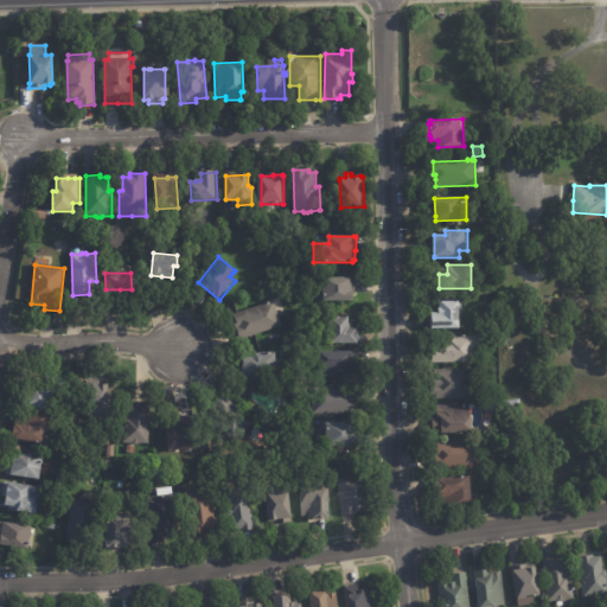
[(353,279),(353,292),(355,292),(355,301),(325,301),(326,279),(353,279)]
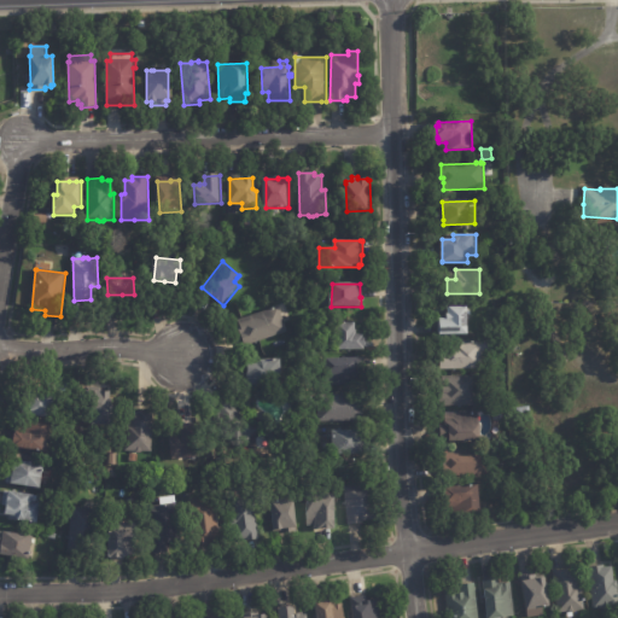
[(285,322),(289,332),(246,347),(243,334),(242,334),(239,328),(242,327),(239,321),(280,307),(285,322)]
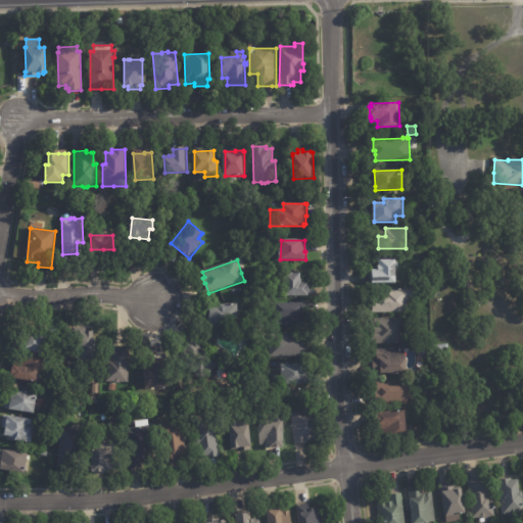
[(392,260),(392,282),(368,282),(368,269),(374,269),(374,259),(392,259),(392,260)]
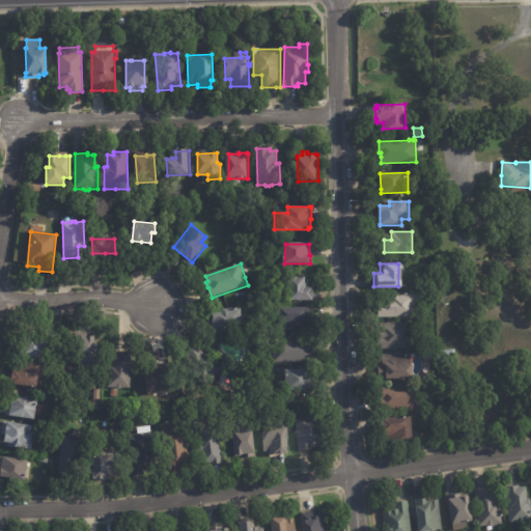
[(307,281),(307,284),(308,284),(308,288),(314,287),(314,291),(315,291),(315,301),(289,301),(288,278),(307,278),(307,281)]
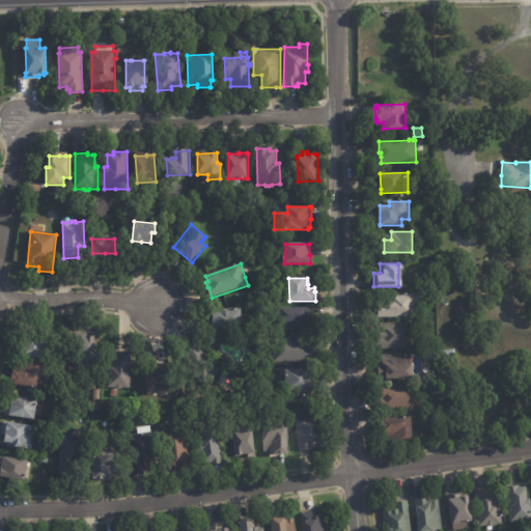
[(379,318),(379,306),(385,306),(384,300),(393,300),(393,295),(409,294),(409,295),(412,295),(412,292),(421,292),(423,316),(379,318)]
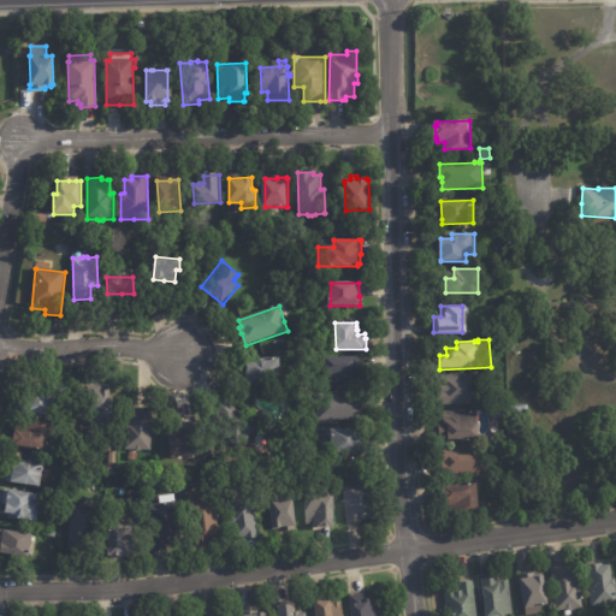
[(363,359),(363,371),(361,371),(362,384),(327,385),(326,359),(363,357),(363,359)]
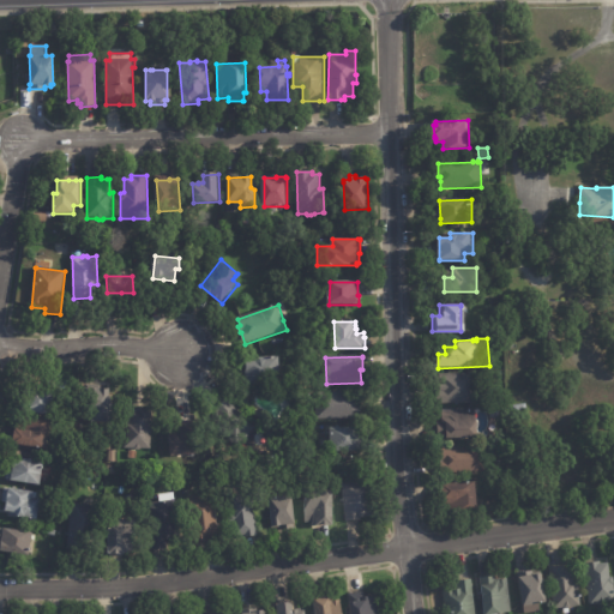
[(247,385),(247,362),(257,361),(257,357),(281,357),(281,378),(276,378),(276,385),(247,385)]
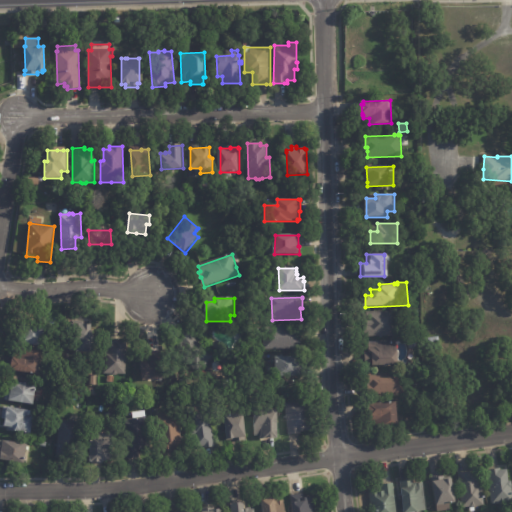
[(365,335),(365,326),(368,326),(367,312),(398,311),(399,335),(365,337),(365,335)]
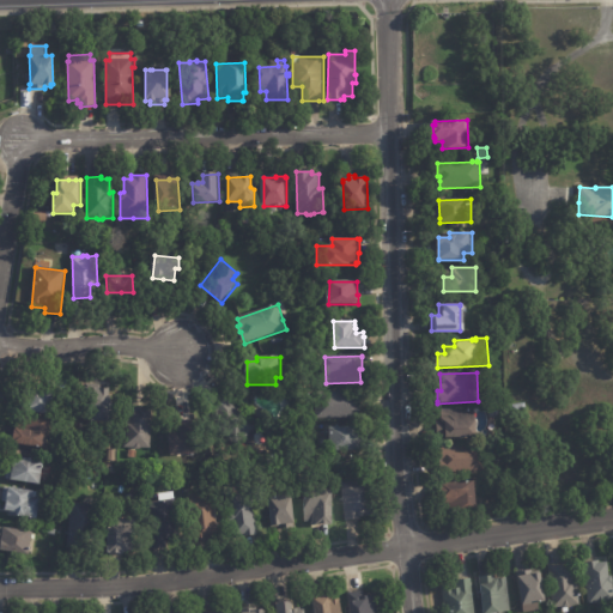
[(95,389),(110,390),(110,400),(114,400),(113,423),(93,423),(95,413),(90,412),(91,389),(95,389)]
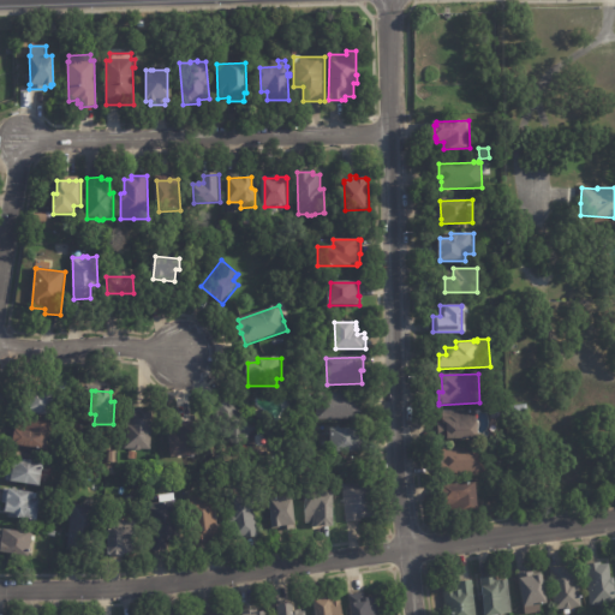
[(29,415),(33,393),(54,395),(51,417),(29,415)]
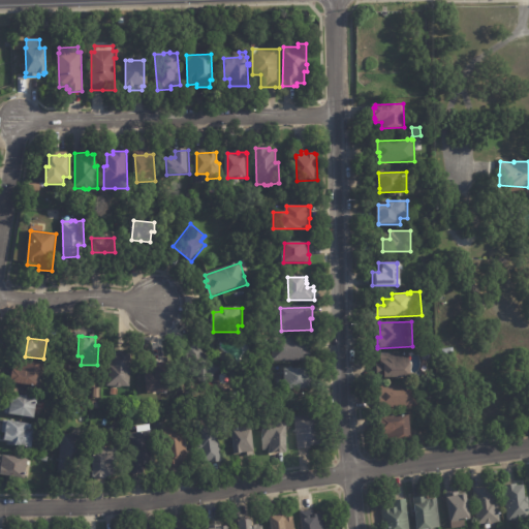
[(310,348),(310,350),(312,350),(312,362),(273,362),(273,338),(310,338),(310,348)]
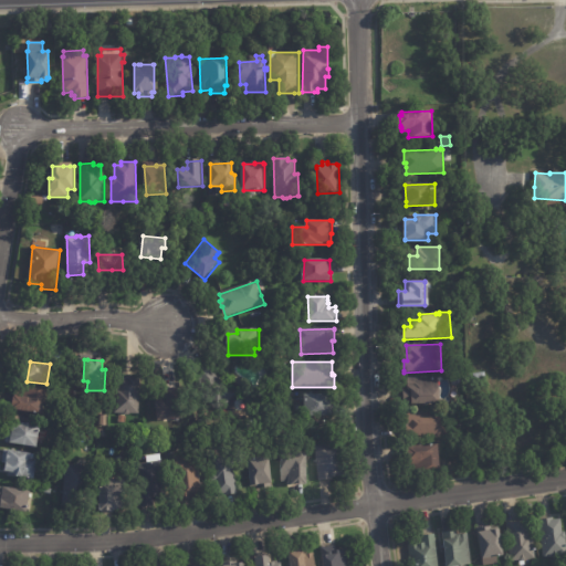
[(216,376),(236,395),(220,410),(192,384),(208,368),(216,376)]
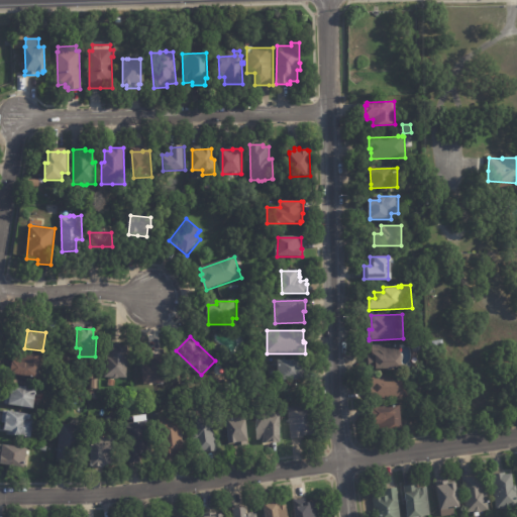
[(432,342),(443,340),(444,348),(433,350),(432,342)]
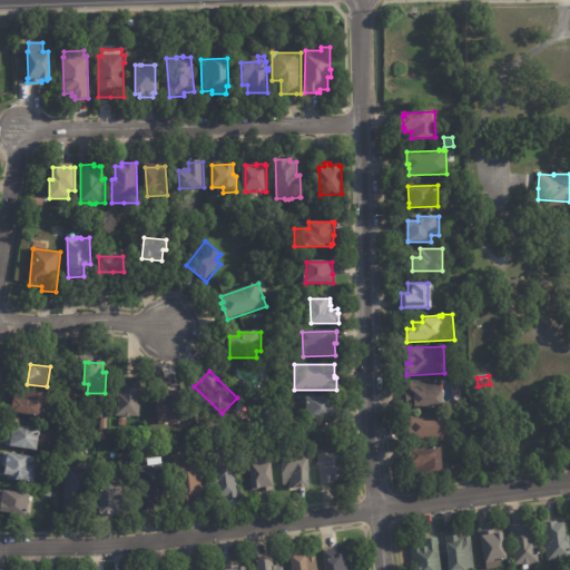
[(140,379),(141,379),(140,418),(133,418),(133,419),(125,419),(125,416),(116,416),(117,392),(120,393),(120,381),(127,381),(128,377),(140,379)]
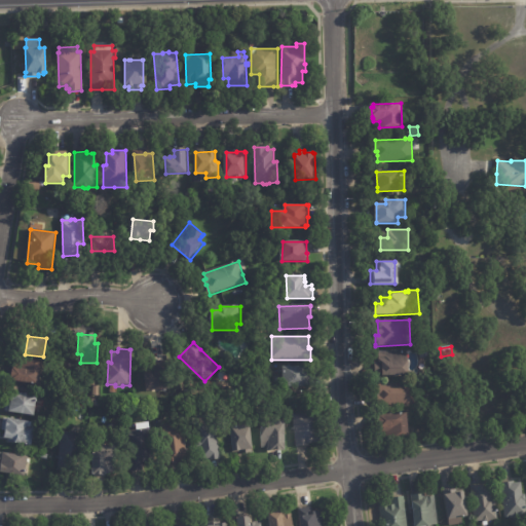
[(409,361),(410,375),(375,376),(375,363),(378,363),(378,353),(407,352),(407,361),(409,361)]
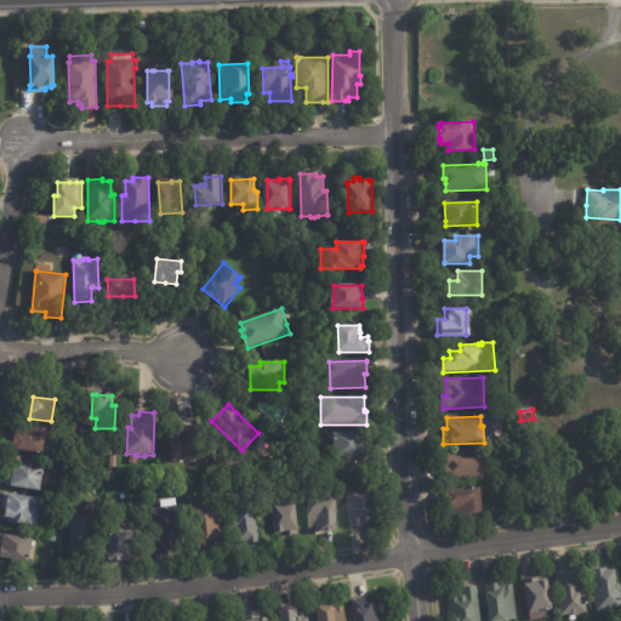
[(172,463),(170,432),(181,432),(181,428),(197,427),(200,460),(172,463)]
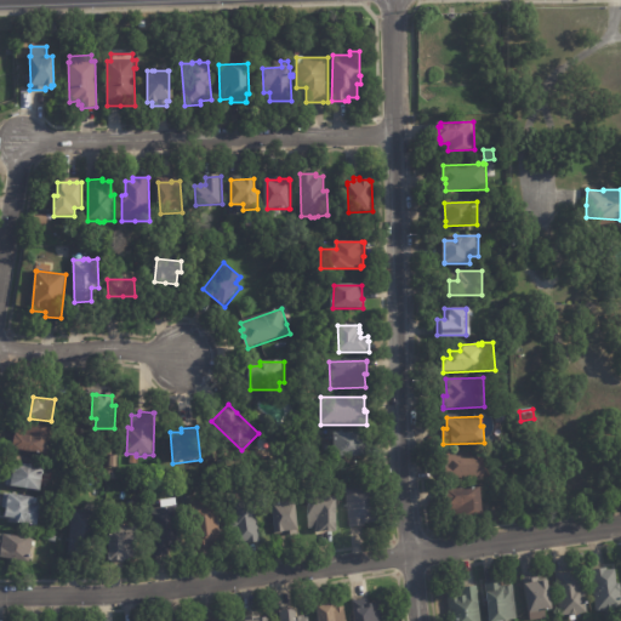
[(49,439),(46,455),(41,455),(38,455),(38,454),(13,450),(15,448),(13,446),(15,436),(16,436),(16,434),(29,437),(30,428),(50,431),(49,439)]
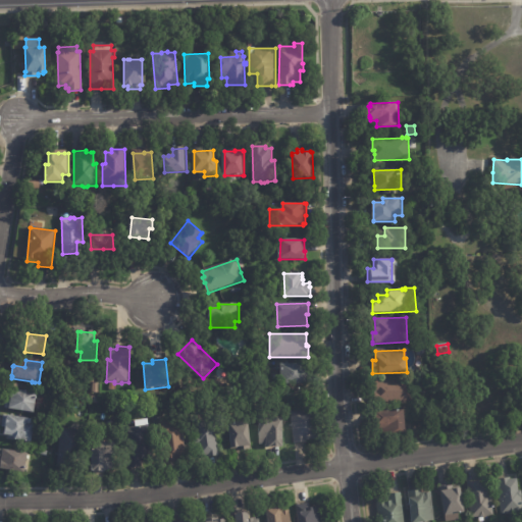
[(306,371),(306,376),(310,376),(310,384),(282,385),(282,365),(306,365),(306,371)]
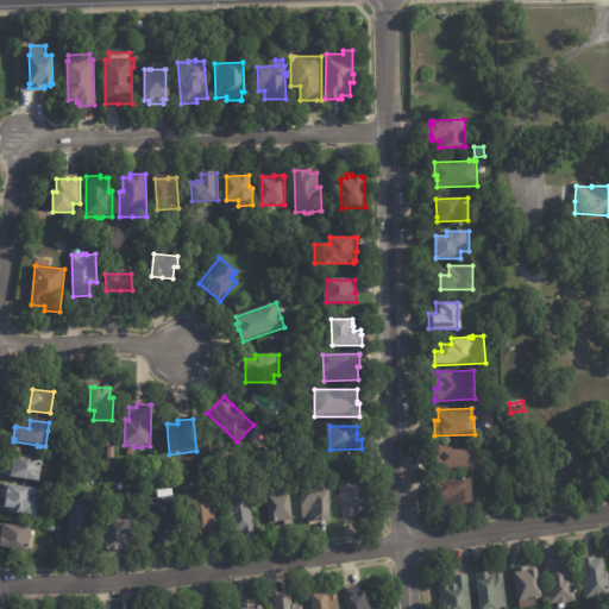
[(439,471),(438,459),(437,459),(437,453),(439,453),(438,445),(478,444),(479,469),(439,471)]
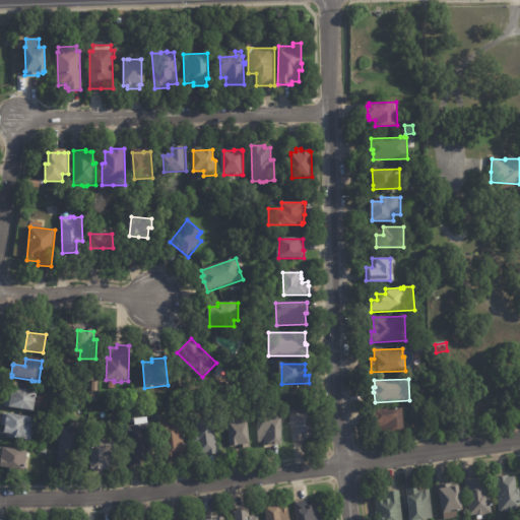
[(91,382),(99,382),(98,392),(90,391),(91,382)]
